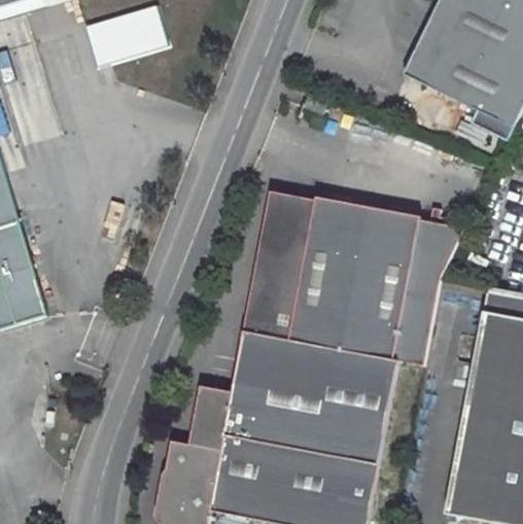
[(0,335),(49,319),(0,162),(0,10),(32,0),(0,0),(0,335)]
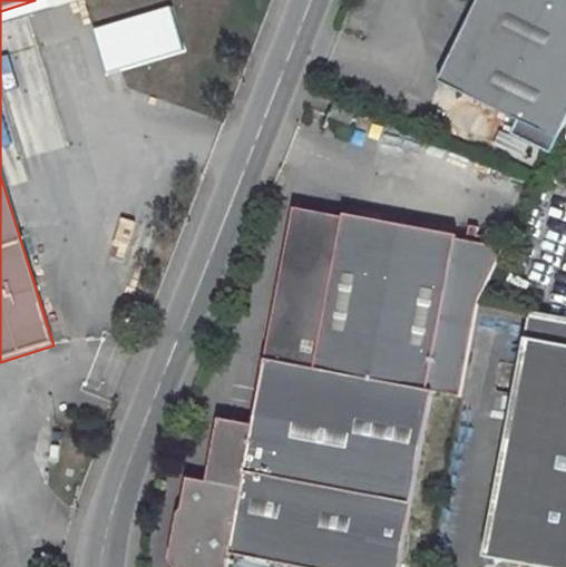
[(474,0),(432,82),(510,120),(505,134),(545,153),(565,108),(565,0),(474,0)]
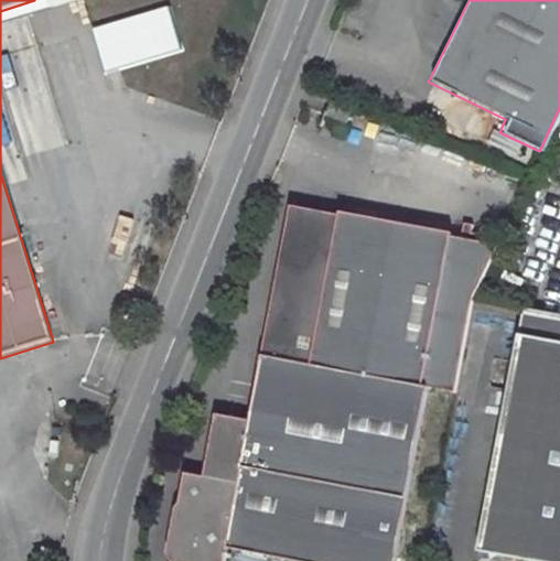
[(178,52),(164,7),(85,31),(98,76),(178,52)]
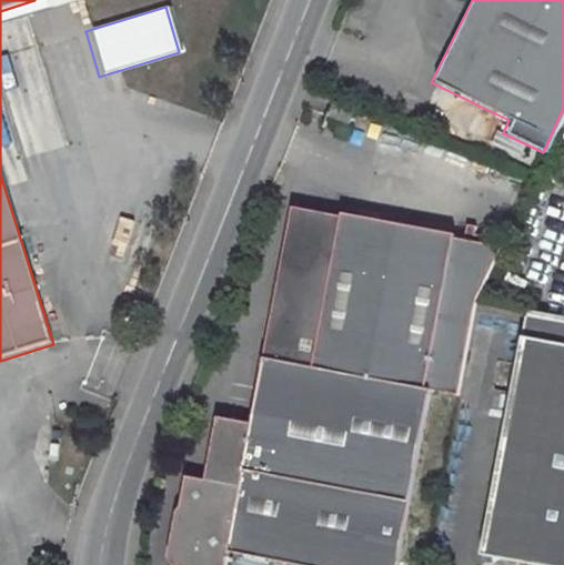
[(346,124),(353,107),(330,97),(322,114),(346,124)]
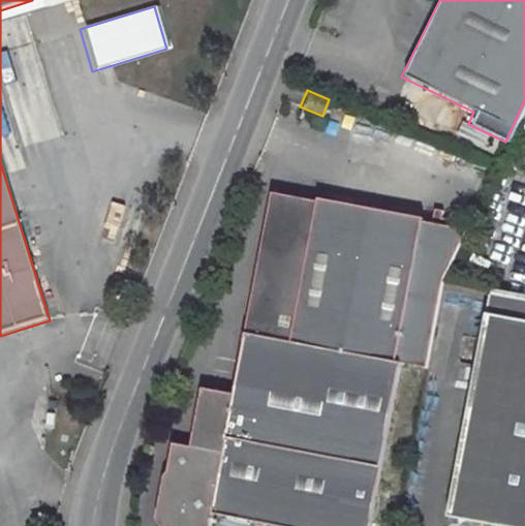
[(280,525),(366,525),(397,360),(423,365),(437,282),(464,225),(453,223),(454,217),(437,214),(438,207),(430,205),(428,219),(419,218),(419,215),(314,196),(313,199),(268,191),(230,392),(198,387),(188,445),(183,470),(173,469),(172,469),(172,468),(171,469),(170,469),(168,469),(167,469),(166,469),(166,470),(165,470),(162,473),(161,476),(154,518),(158,525),(207,525),(210,514),(280,525)]
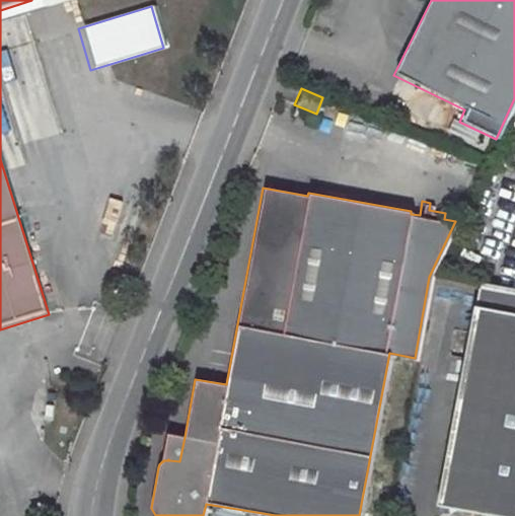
[(485,515),(514,515),(514,290),(476,285),(439,508),(485,515)]
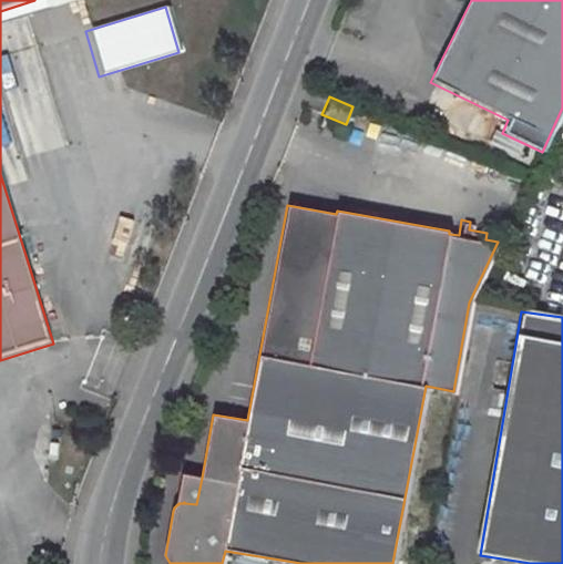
[(202,478),(183,474),(177,504),(178,504),(178,503),(180,503),(181,503),(182,503),(183,503),(184,502),(184,503),(185,503),(196,504),(202,478)]
